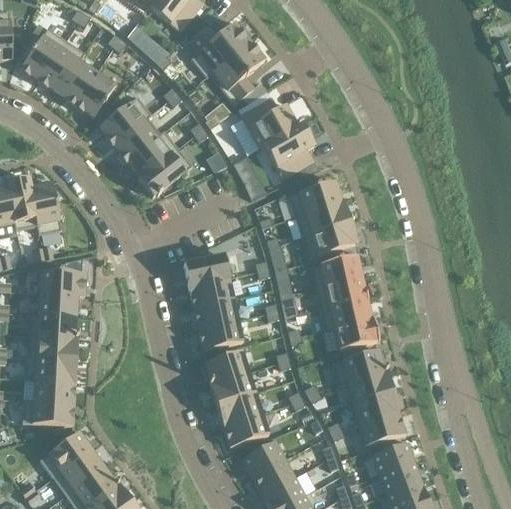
[(88,9),(88,10),(94,14),(95,13),(101,4),(94,0),(88,9)]
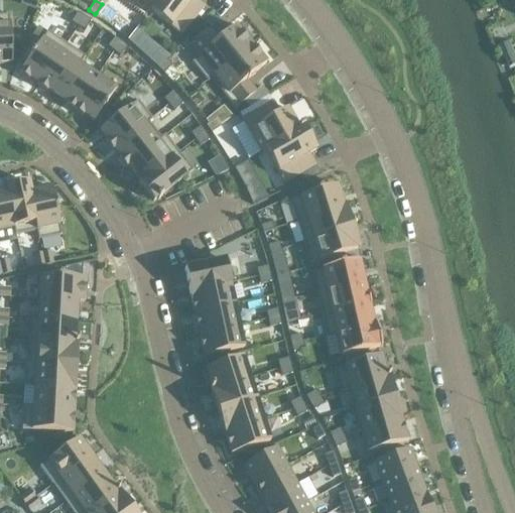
[(151,0),(148,4),(178,28),(201,0),(151,0)]
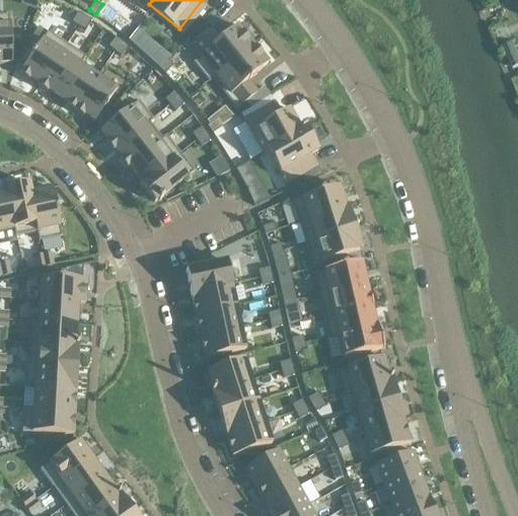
[(78,9),(72,20),(79,24),(85,13),(78,9)]
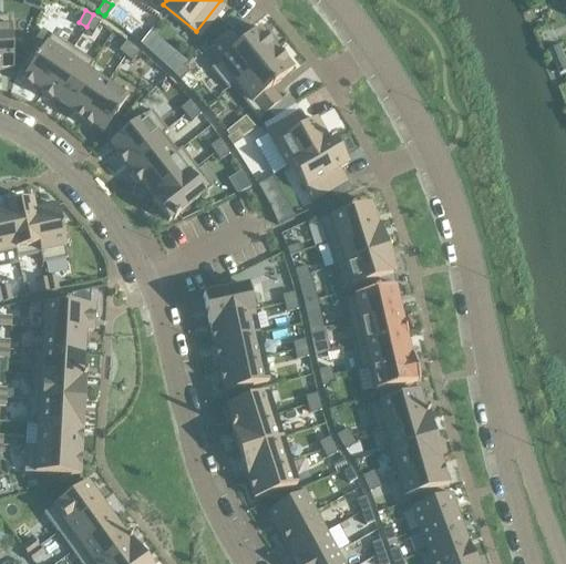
[(11,13),(0,13),(0,67),(1,67),(13,67),(11,13)]
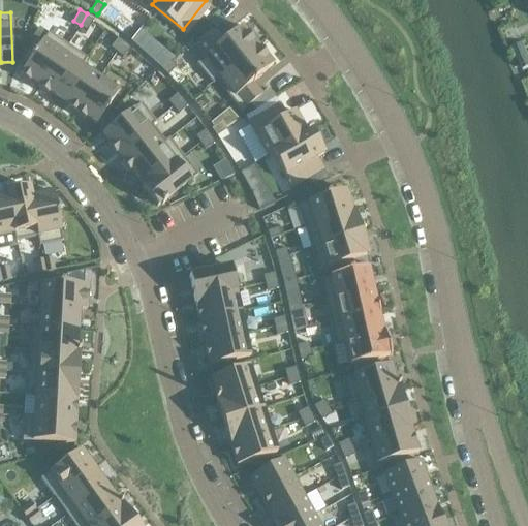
[(87,13),(81,25),(88,29),(94,18),(87,13)]
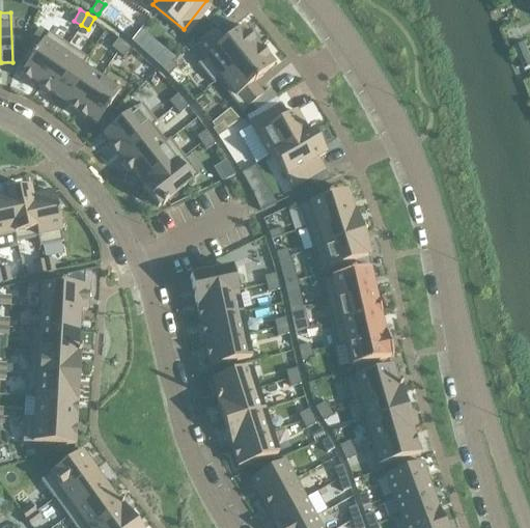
[(213,28),(195,43),(205,55),(198,61),(214,80),(239,59),(258,43),(260,37),(252,27),(247,28),(243,24),(223,40),(213,28)]
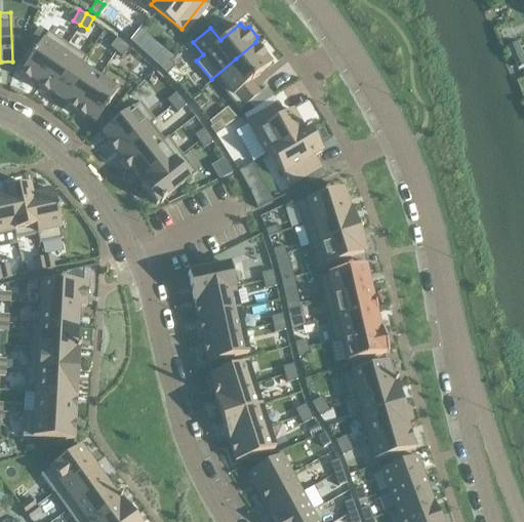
[(151,38),(138,28),(130,38),(142,48),(151,38)]
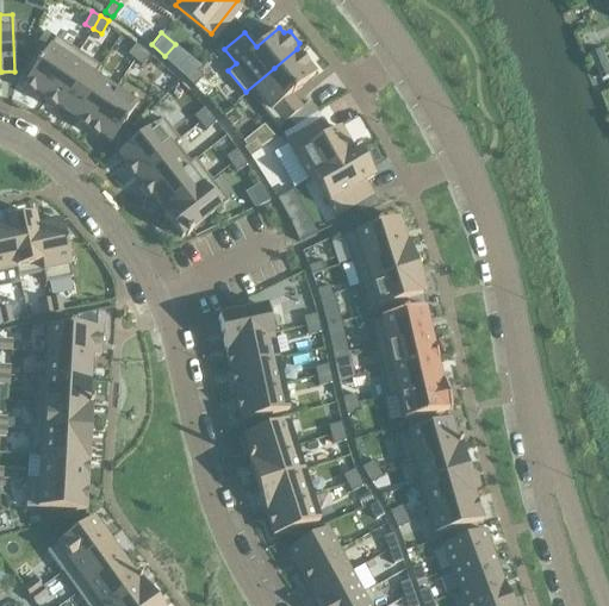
[(36,64),(23,83),(35,92),(36,89),(45,95),(44,98),(45,99),(79,49),(56,33),(38,61),(38,60),(35,64),(36,64)]
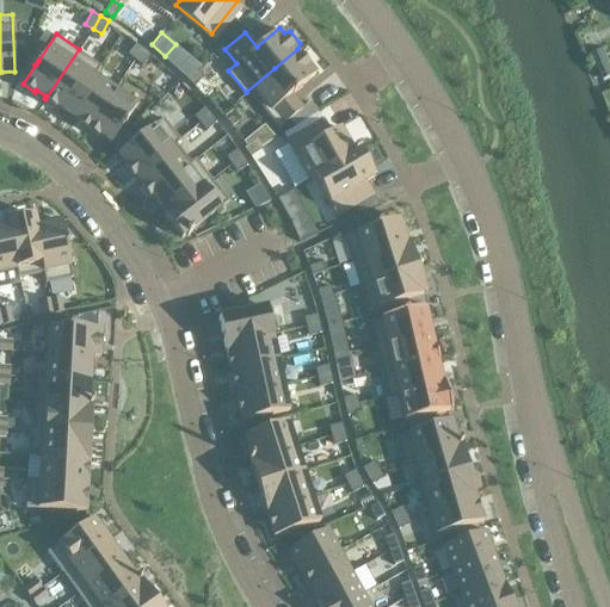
[(137,41),(128,53),(135,59),(145,47),(137,41)]
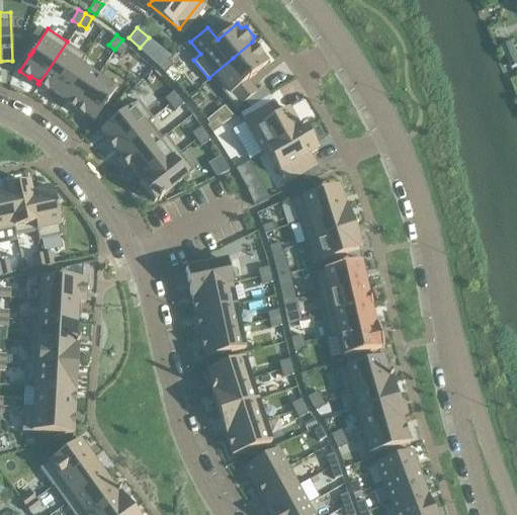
[(512,38),(503,43),(508,54),(516,50),(516,48),(512,38)]
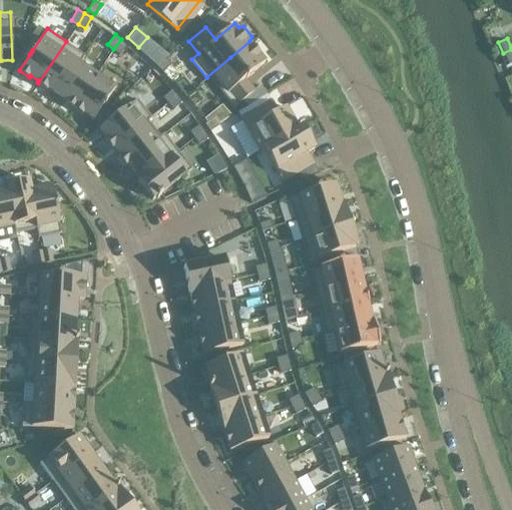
[(121,39),(113,49),(119,54),(127,44),(121,39)]
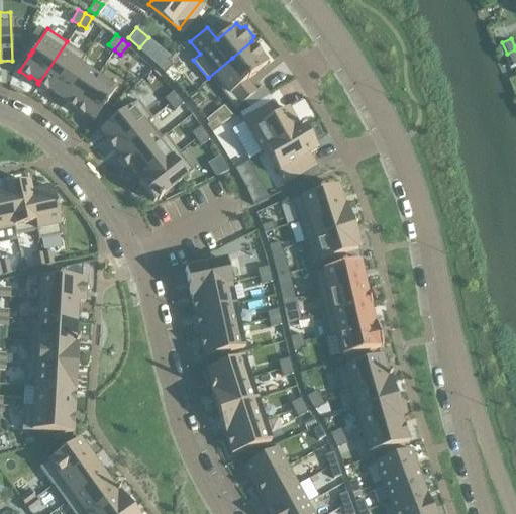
[(67,41),(38,84),(47,90),(48,88),(58,94),(85,54),(67,41)]
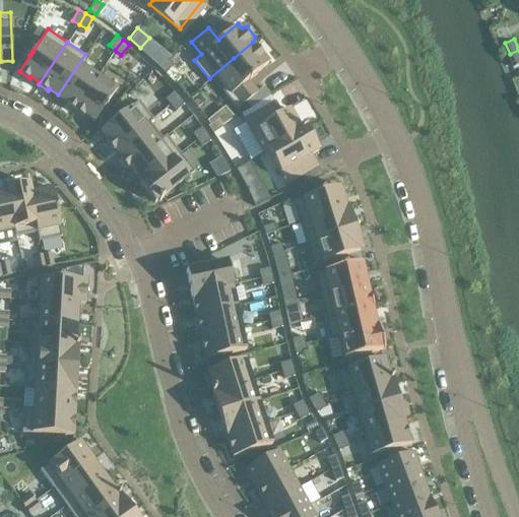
[(234,58),(209,78),(210,79),(213,76),(238,107),(259,89),(250,78),(258,71),(258,70),(269,61),(253,42),(234,58)]
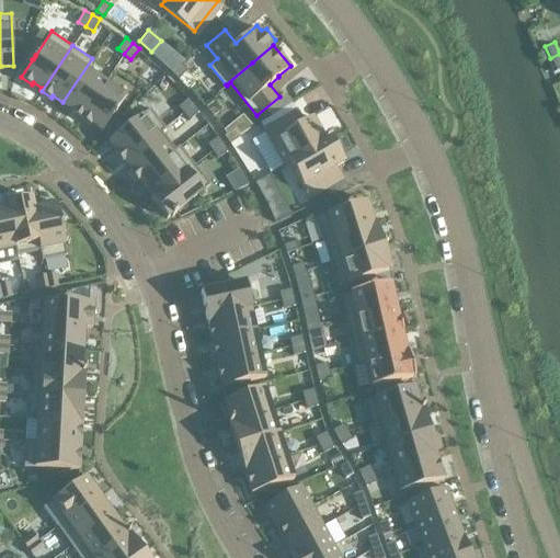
[(559,54),(550,58),(555,70),(559,68),(559,54)]
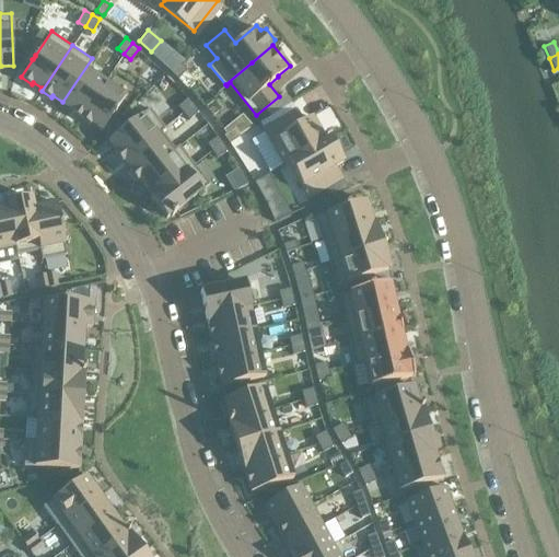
[(92,58),(62,102),(72,108),(71,111),(81,117),(106,80),(88,68),(93,59),(92,58)]
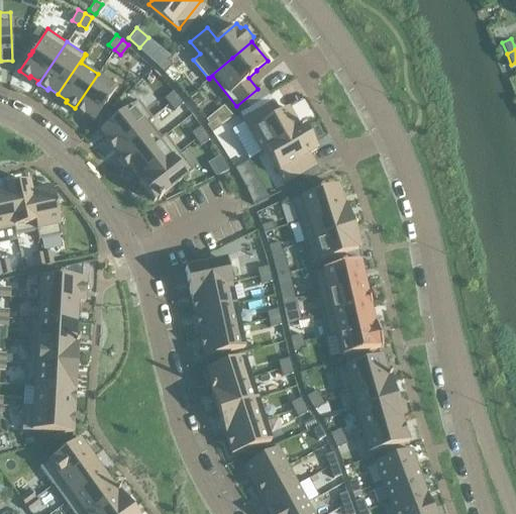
[(160,66),(159,66),(165,72),(165,71),(173,63),(168,58),(160,65),(160,66)]
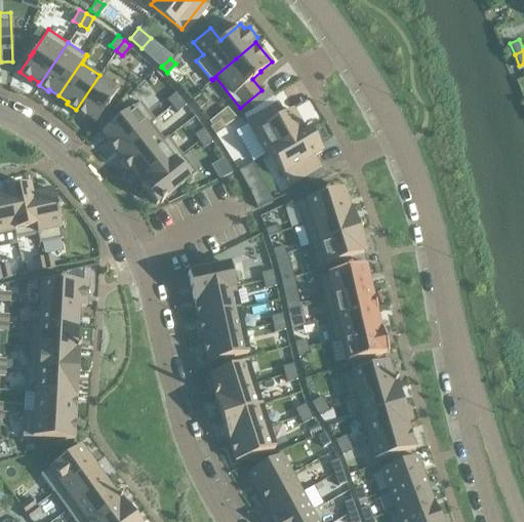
[(99,75),(76,110),(84,116),(86,114),(96,121),(106,107),(118,88),(99,75)]
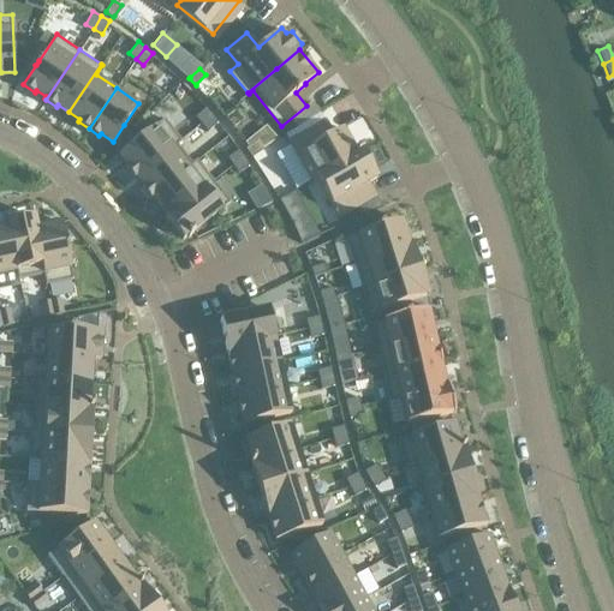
[(207,106),(196,115),(202,123),(213,113),(207,106)]
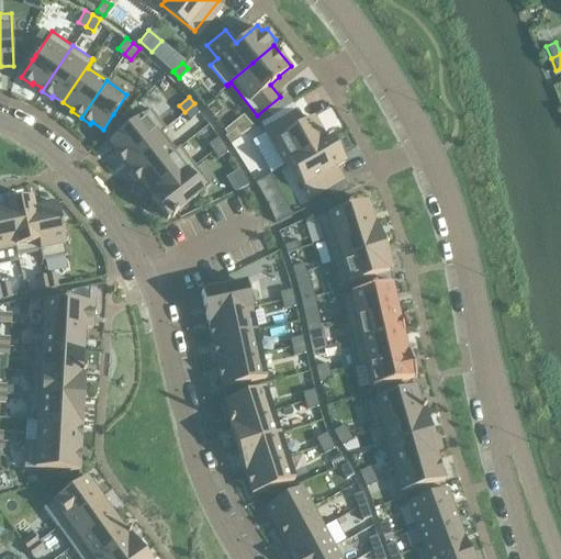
[(300,101),(272,121),(281,133),(309,113),(300,101)]
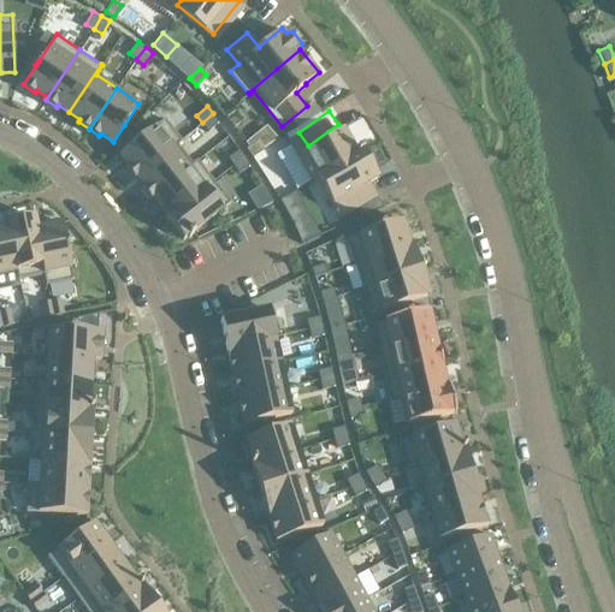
[(213,113),(202,123),(208,130),(219,120),(213,113)]
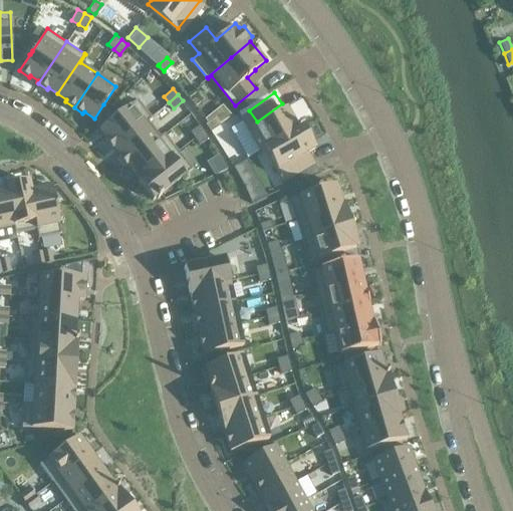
[(138,97),(99,128),(107,138),(105,139),(112,147),(152,115),(138,97)]
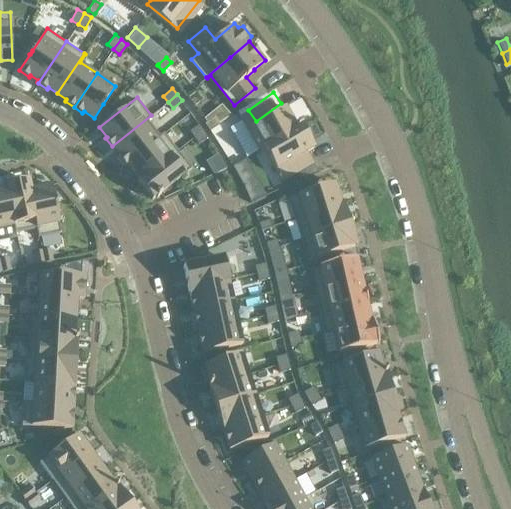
[(285,105),(247,127),(260,150),(264,148),(302,126),(300,122),(296,124),(285,105)]
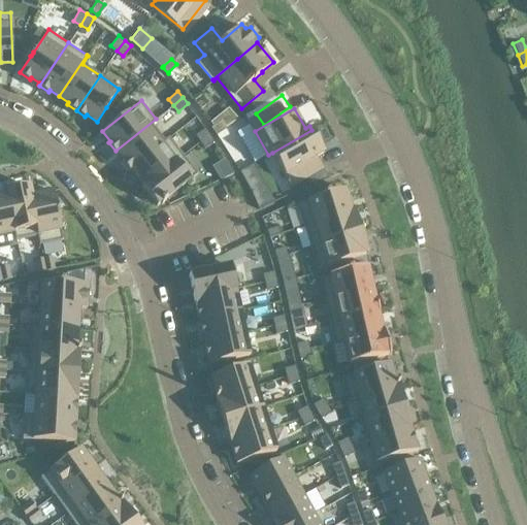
[(156,119),(116,151),(116,152),(118,150),(124,158),(123,160),(129,168),(170,136),(169,135),(165,138),(157,127),(153,123),(157,120),(156,119)]
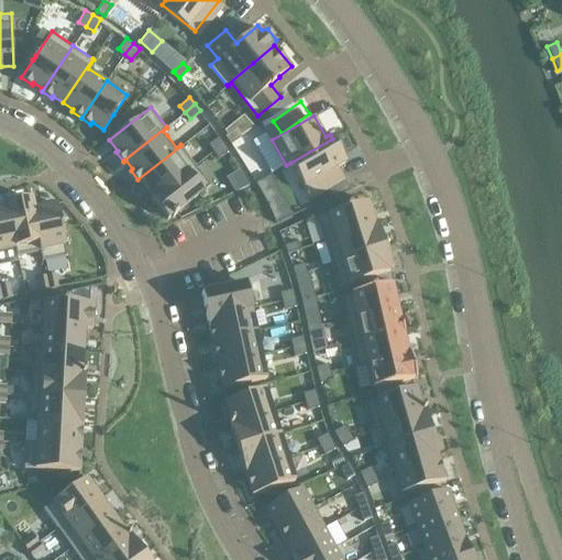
[(227,133),(226,134),(230,142),(231,141),(241,134),(237,127),(227,133)]
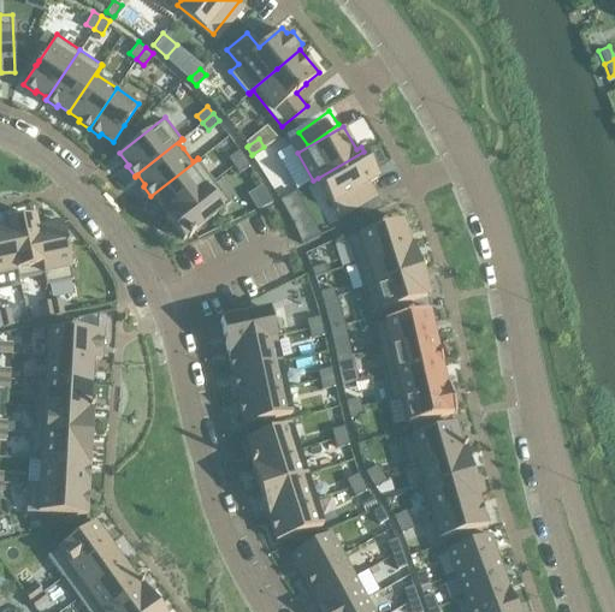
[(240,148),(228,155),(234,164),(246,155),(240,148)]
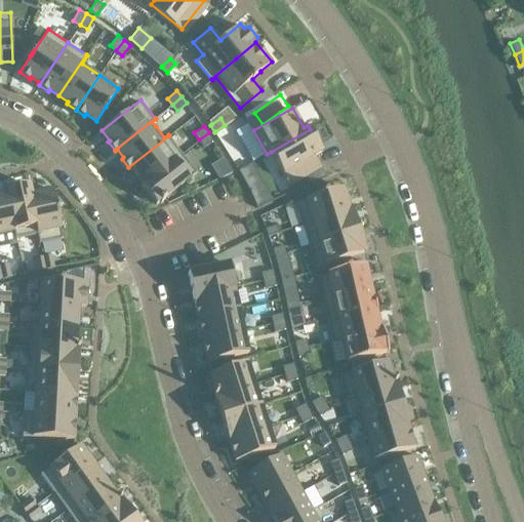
[(310,129),(271,152),(290,185),(322,166),(316,154),(322,150),(310,129)]
